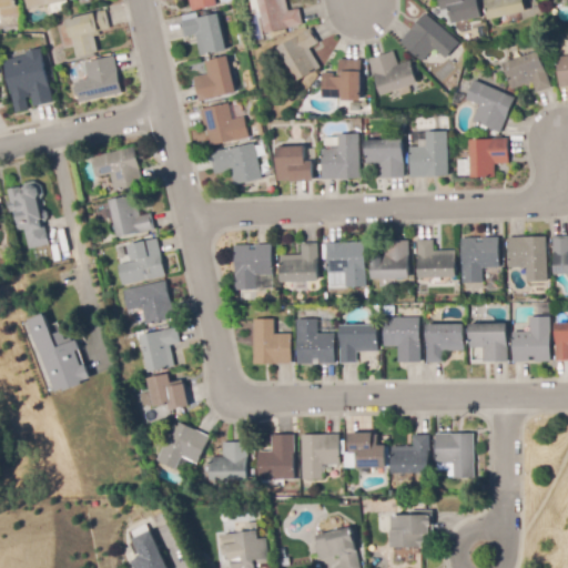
[(0,0),(17,0),(18,7),(0,9),(0,0)]
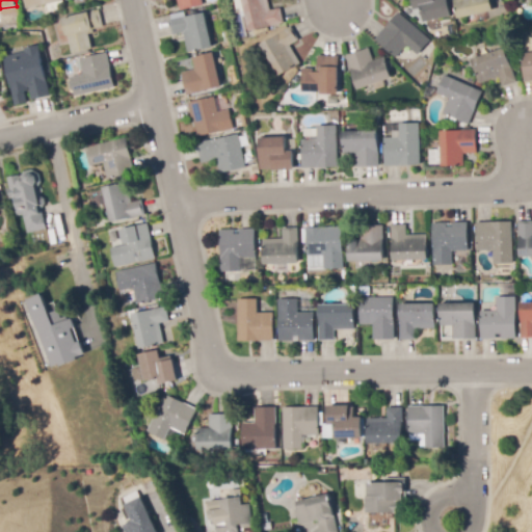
[(27,9),(24,0),(60,0),(61,1),(27,9)]
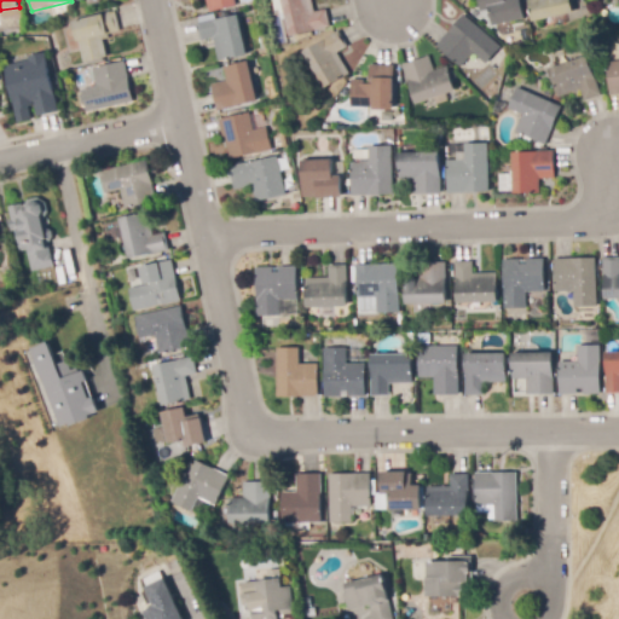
[(209,13),(206,0),(236,0),(238,6),(209,13)]
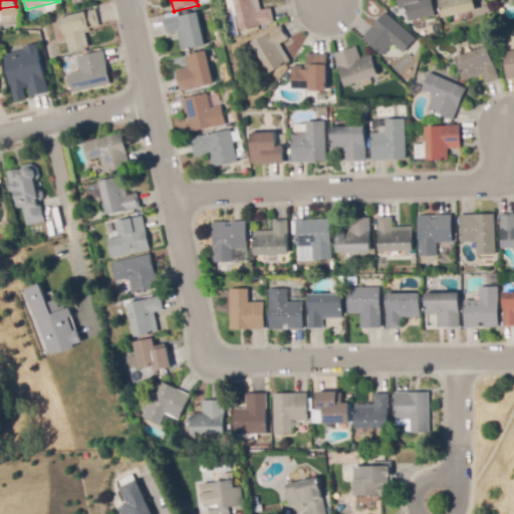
[(241,30),(233,0),(259,0),(262,10),(271,8),(274,23),(241,30)]
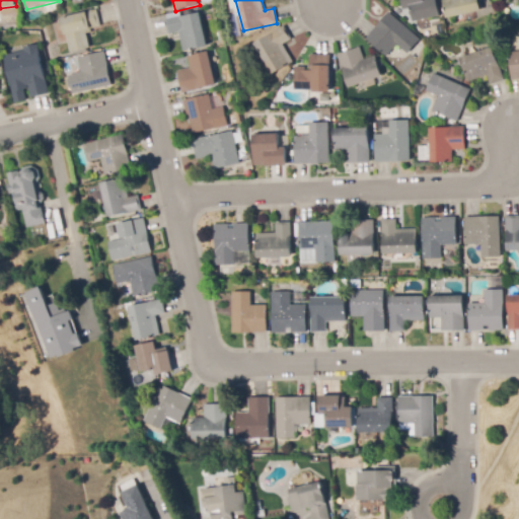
[(414,21),(412,9),(405,10),(402,0),(437,0),(441,16),(414,21)]
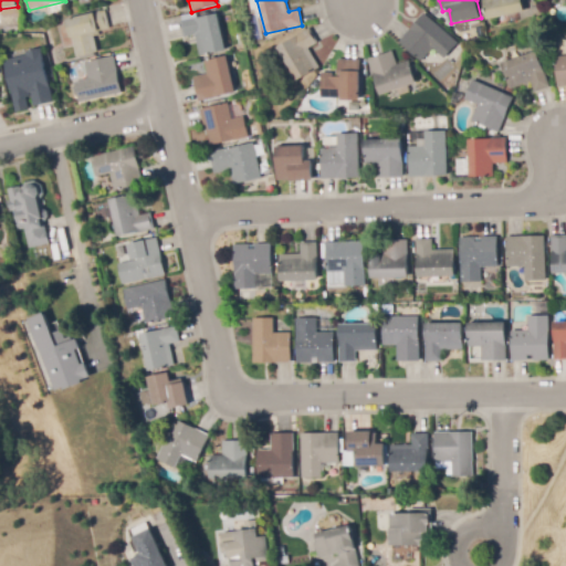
[(488,20),(482,0),(522,0),(525,12),(488,20)]
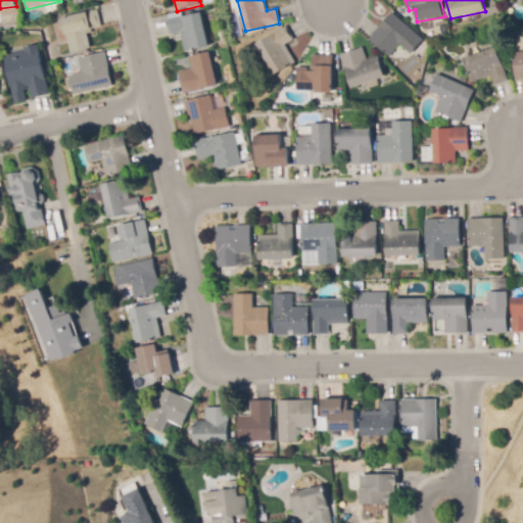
[(70,53),(62,18),(98,10),(102,27),(93,30),(93,34),(88,35),(91,48),(70,53)]
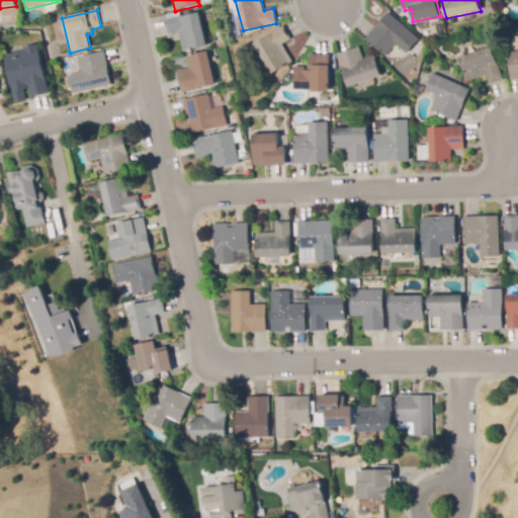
[(183,52),(179,32),(169,34),(166,20),(200,12),(207,47),(183,52)]
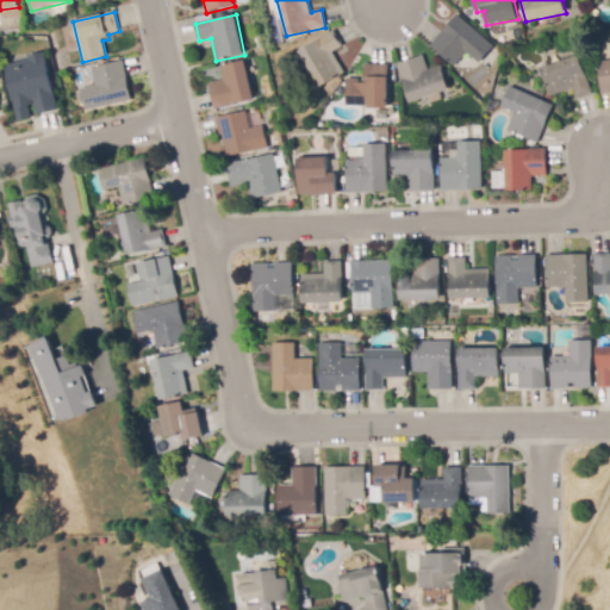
[(455,67),(430,45),(458,14),(495,47),(480,63),(467,53),(455,67)]
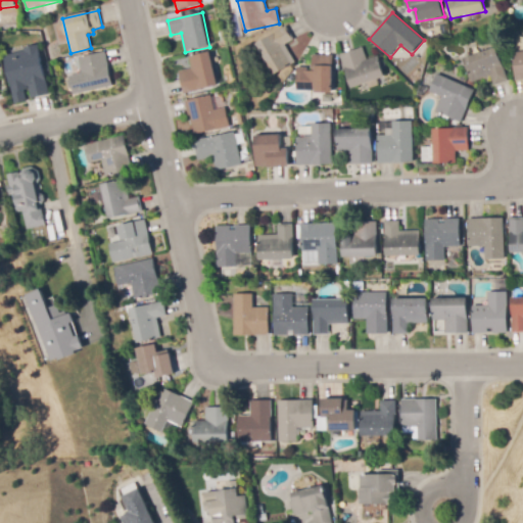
[(275,75),(256,44),(286,27),(293,40),(285,45),(295,62),(275,75)]
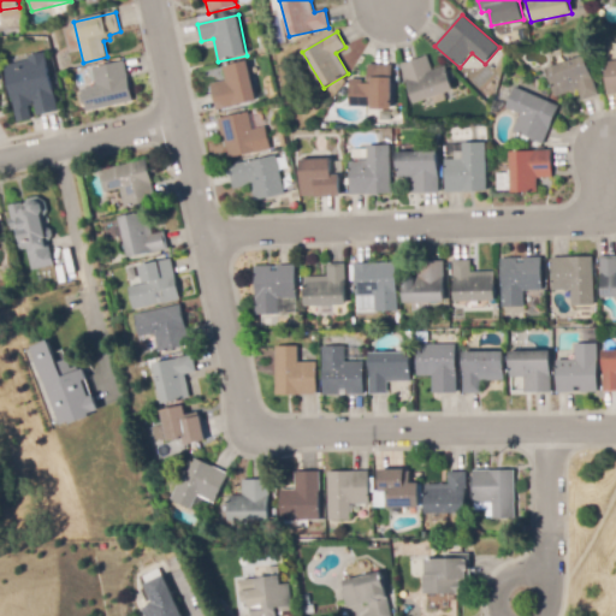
[(18,124),(5,66),(30,60),(29,57),(46,52),(59,112),(37,117),(35,106),(29,107),(33,120),(18,124)]
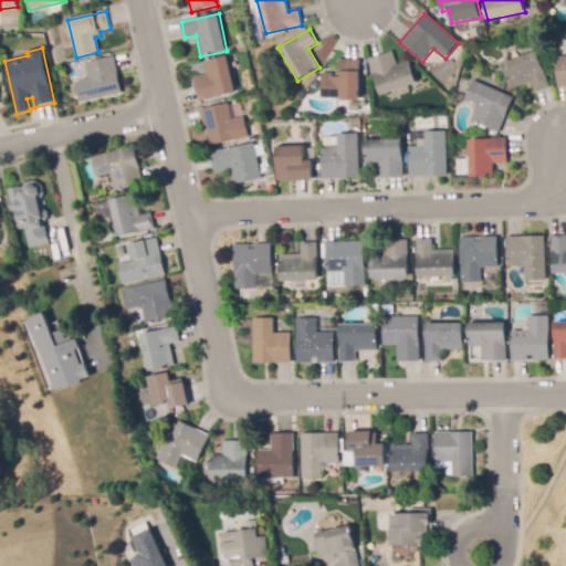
[(535,93),(532,82),(512,90),(503,64),(538,51),(551,87),(535,93)]
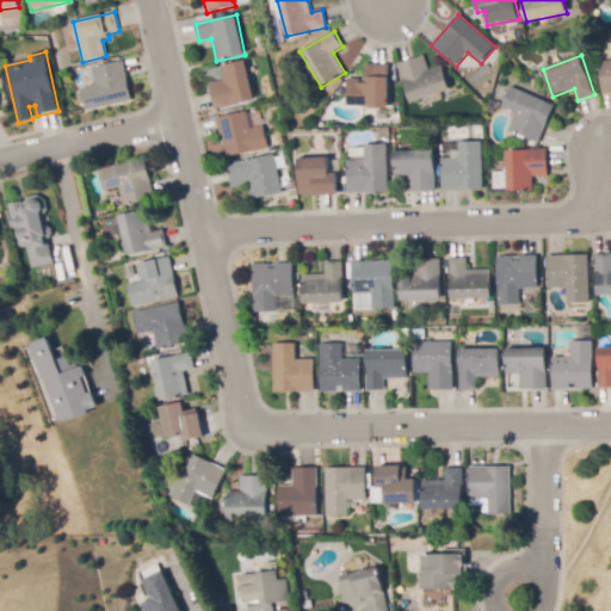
[(412,104),(397,65),(424,56),(430,71),(443,66),(451,90),(412,104)]
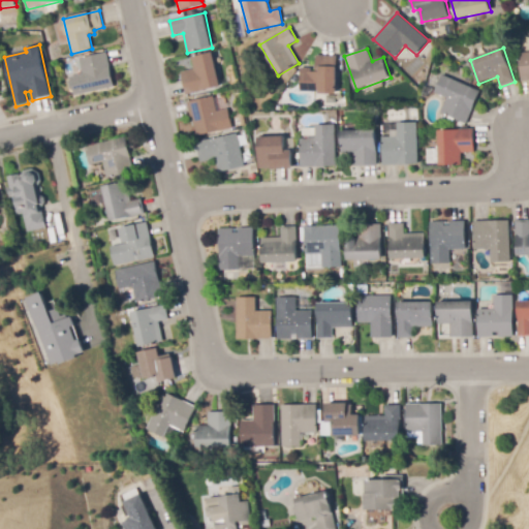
[(75,97),(70,78),(84,74),(82,69),(80,59),(106,52),(115,87),(75,97)]
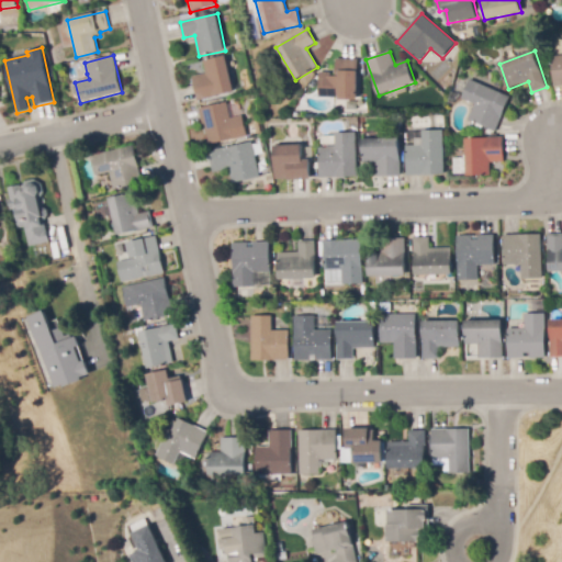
[(561,86),(554,87),(551,57),(561,55),(561,86)]
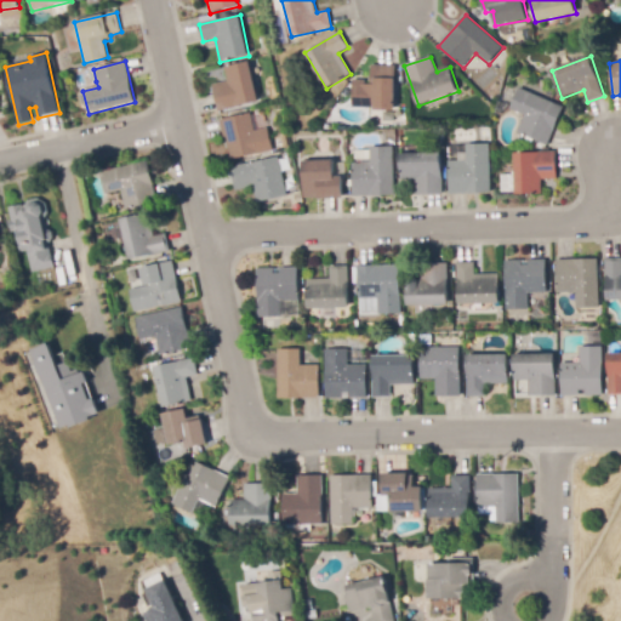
[(221,112),(215,85),(228,81),(226,68),(251,62),(260,102),(221,112)]
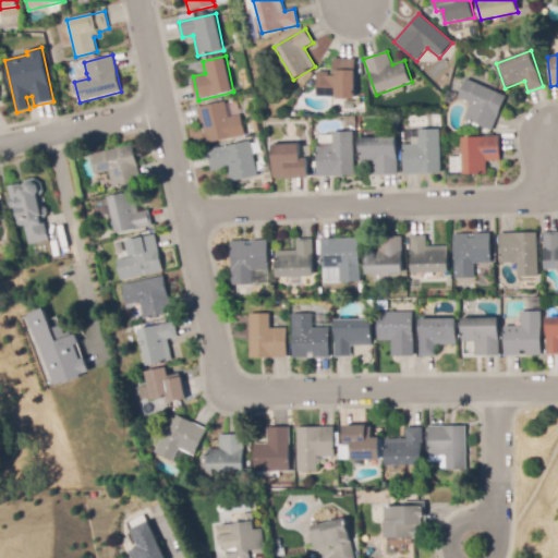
[(354,100),(337,99),(338,98),(317,97),(318,72),(329,72),(328,75),(334,75),(334,59),(356,60),(354,100)]
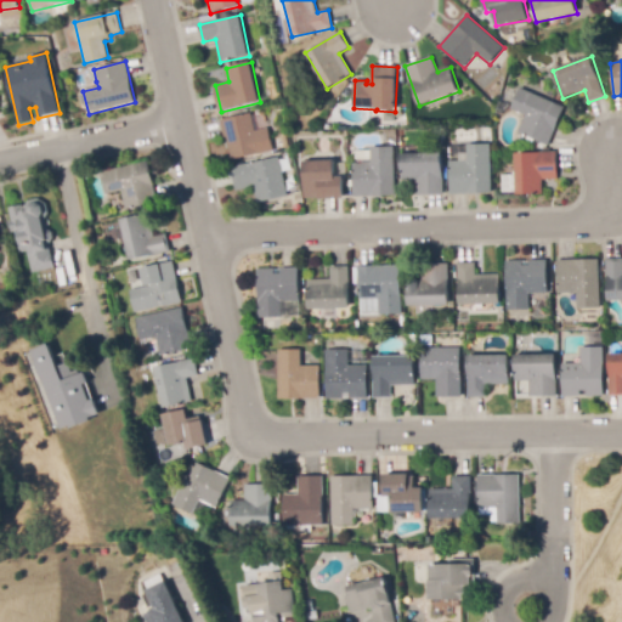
[(513,105),(503,100),(509,88),(519,91),(513,105)]
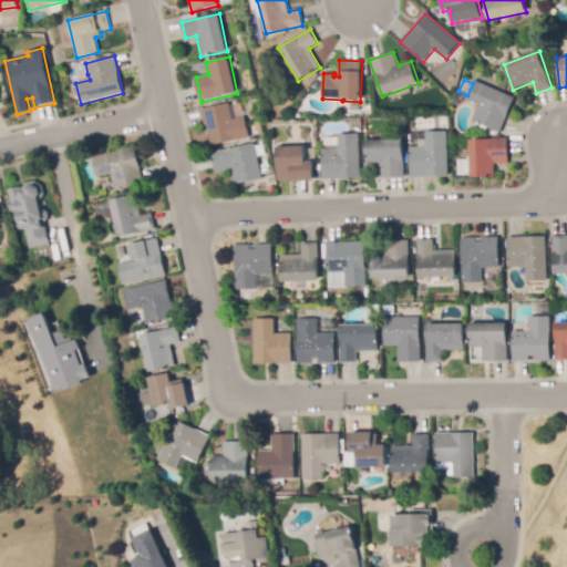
[(500,133),(473,122),(480,105),(466,100),(474,81),(515,99),(500,133)]
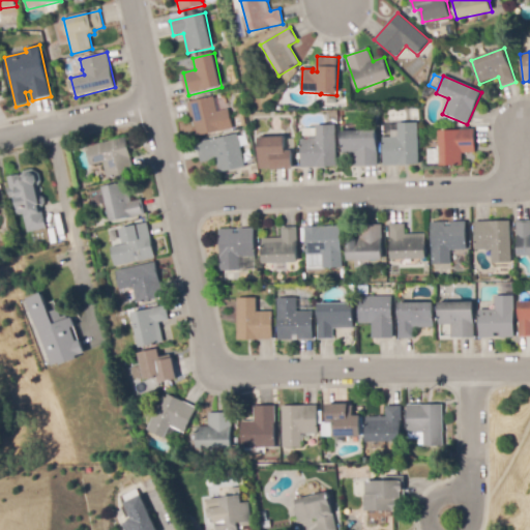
[(197,137),(190,102),(214,97),(217,112),(229,110),(233,129),(197,137)]
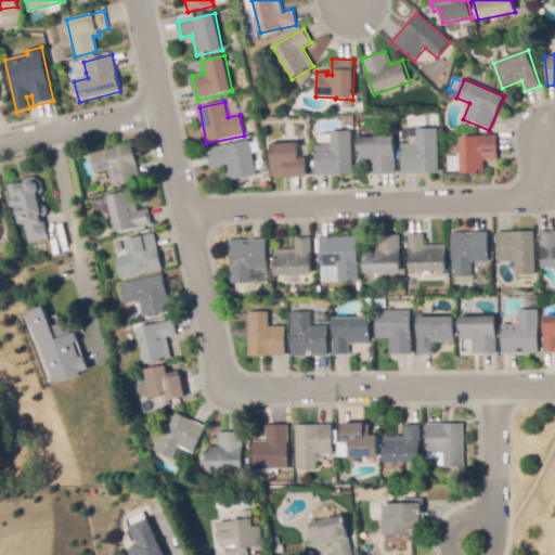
[(402,173),(401,144),(417,143),(417,129),(438,129),(439,172),(402,173)]
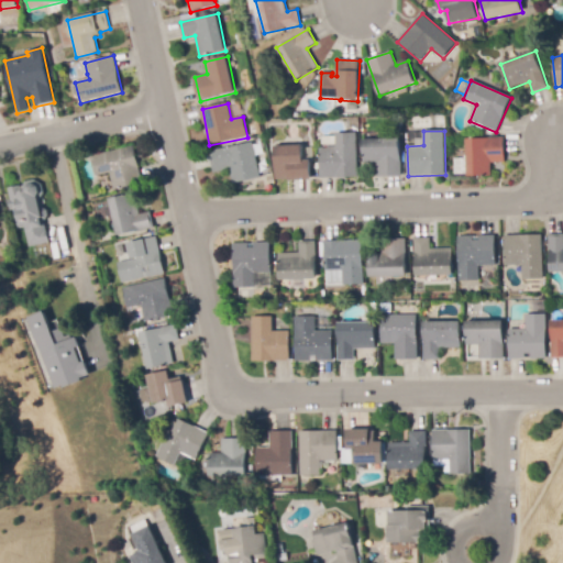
[(321,178),(320,148),(337,148),(337,133),(356,133),(359,177),(321,178)]
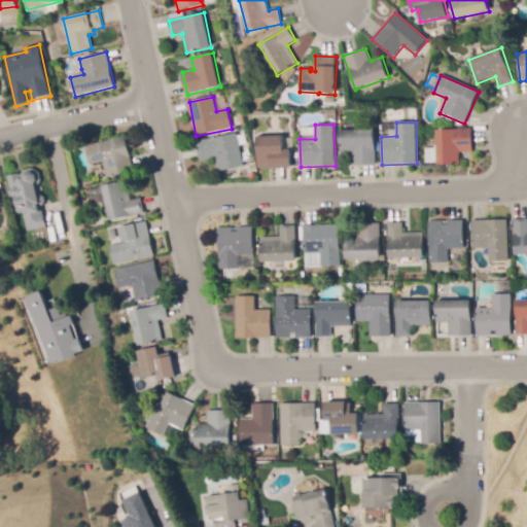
[(352,166),(352,152),(341,153),(340,131),(375,129),(377,165),(352,166)]
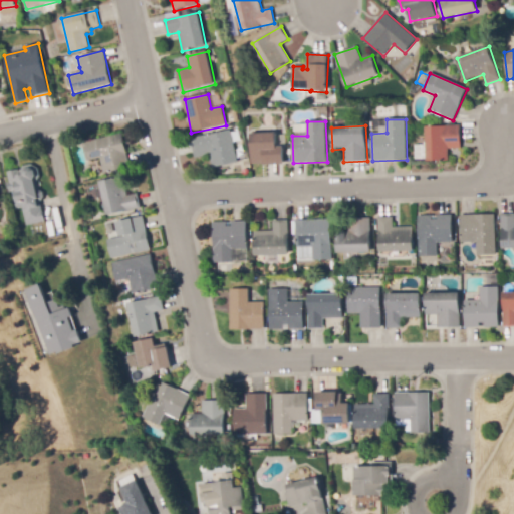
[(428,161),(427,126),(461,125),(462,149),(449,149),(450,161),(428,161)]
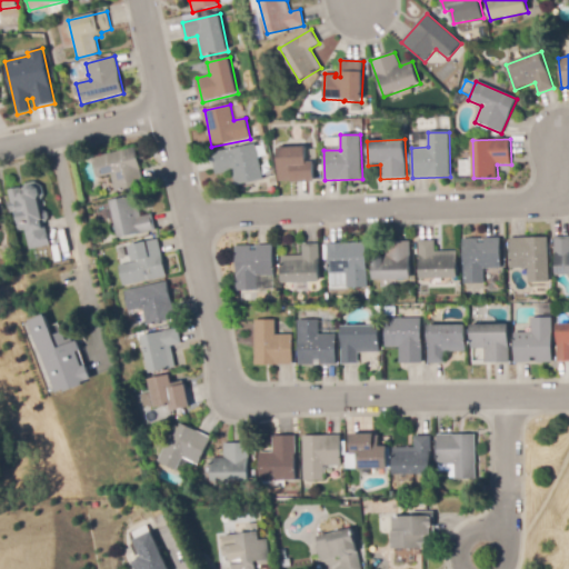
[(236,186),(232,171),(216,176),(211,153),(256,143),(263,179),(236,186)]
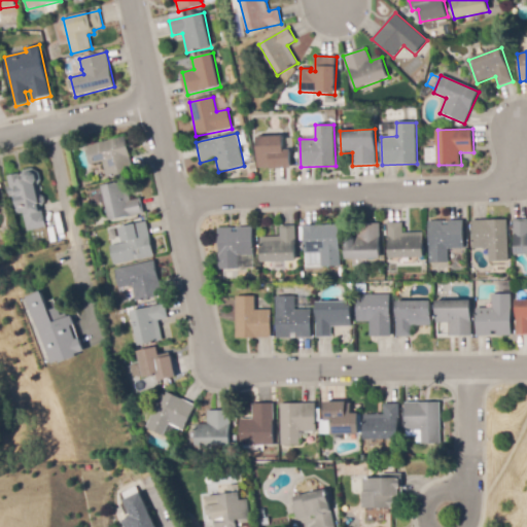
[(107,178),(103,163),(90,165),(85,146),(126,137),(134,172),(107,178)]
